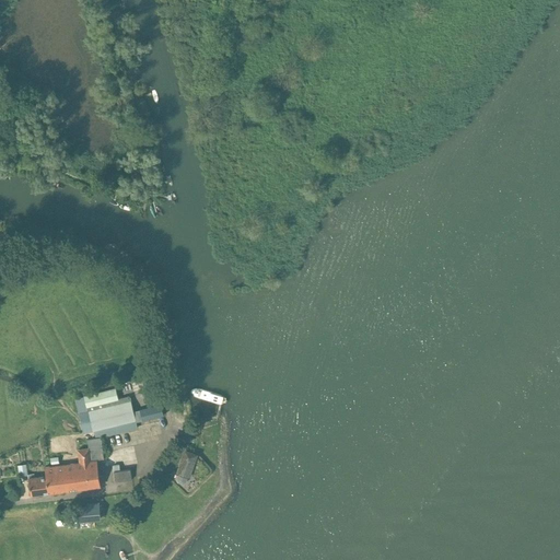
[(90,392),(83,393),(83,394),(84,395),(86,407),(119,399),(116,388),(98,393),(90,395),(90,393),(90,392)]
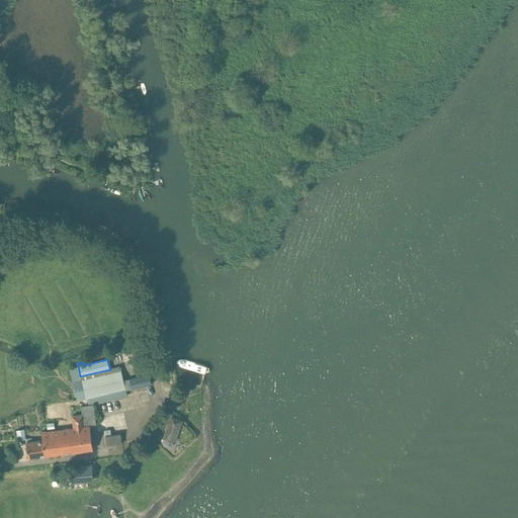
[(123,371),(73,382),(77,401),(89,398),(91,405),(120,399),(120,398),(123,397),(127,396),(127,395),(126,390),(123,371)]
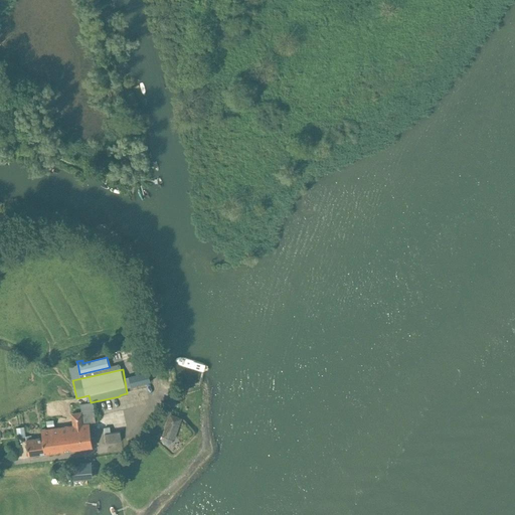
[(150,373),(130,377),(133,387),(152,383),(150,373)]
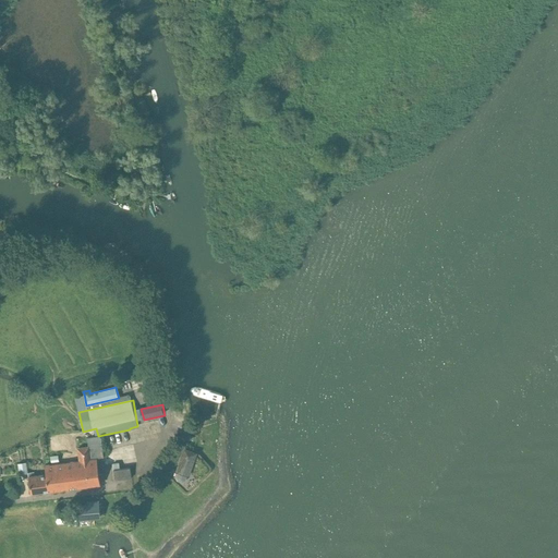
[(31,493),(32,493),(100,485),(98,459),(104,458),(100,436),(87,438),(88,446),(77,447),(80,461),(46,464),(47,473),(29,475),(31,493)]
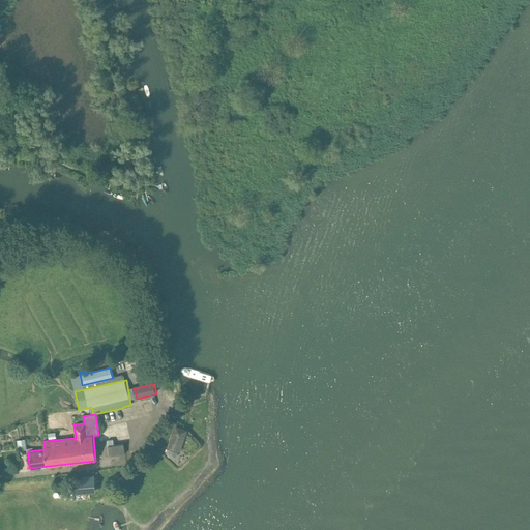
[(174,435),(169,448),(170,448),(168,455),(169,458),(174,460),(176,459),(179,451),(180,452),(185,439),(184,438),(186,433),(176,429),(174,435)]
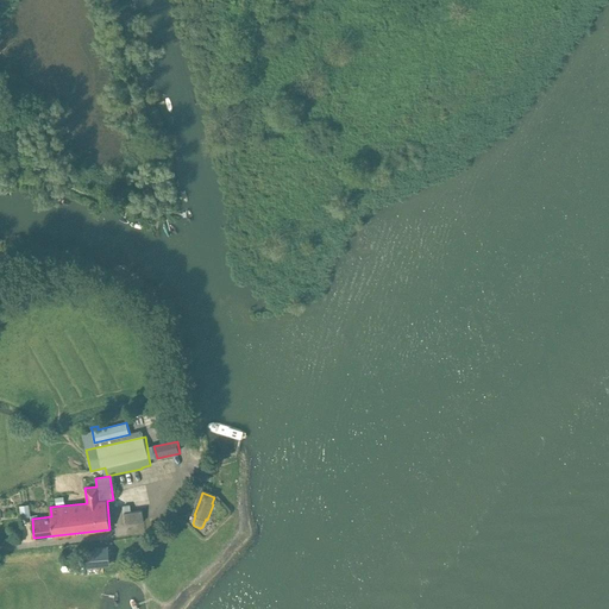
[(22,518),(30,516),(29,504),(19,506),(22,518)]
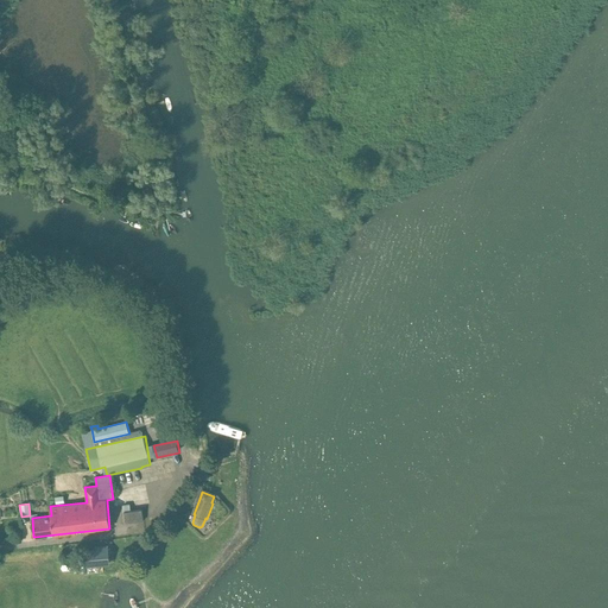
[(130,505),(124,506),(126,524),(144,521),(143,511),(131,512),(130,505)]
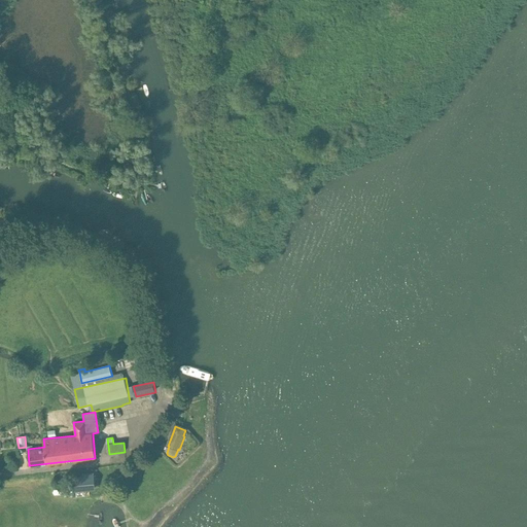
[(76,489),(94,487),(94,482),(99,482),(98,475),(93,476),(93,475),(83,476),(83,478),(75,479),(76,489)]
